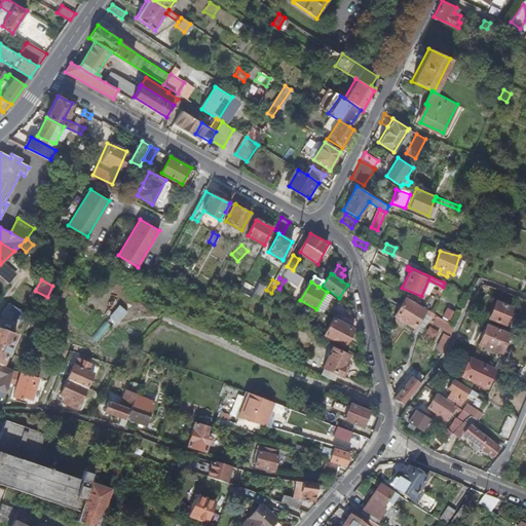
[(265,291),(260,288),(252,299),(258,303),(265,291)]
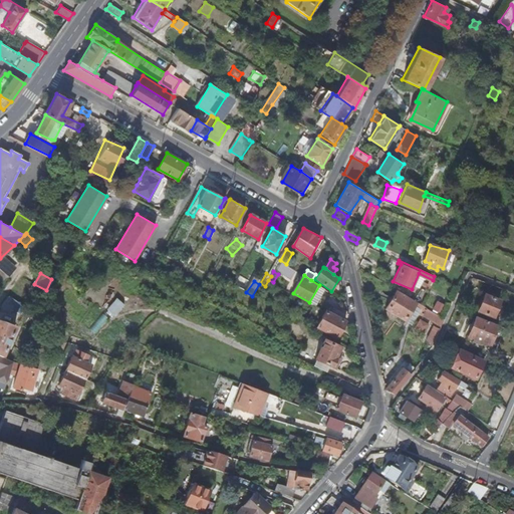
[(316,306),(326,289),(319,285),(309,302),(316,306)]
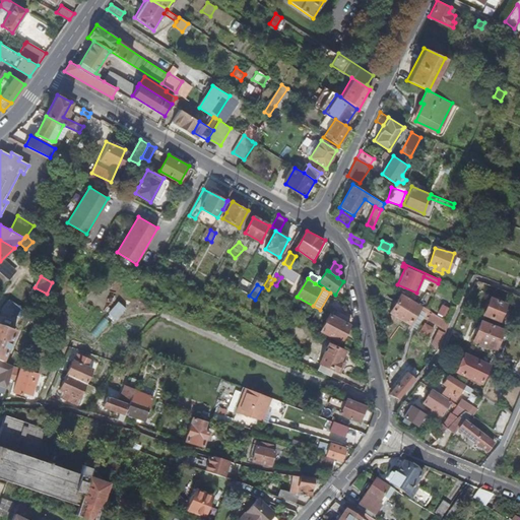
[(423,307),(401,295),(391,314),(411,326),(420,310),(423,307)]
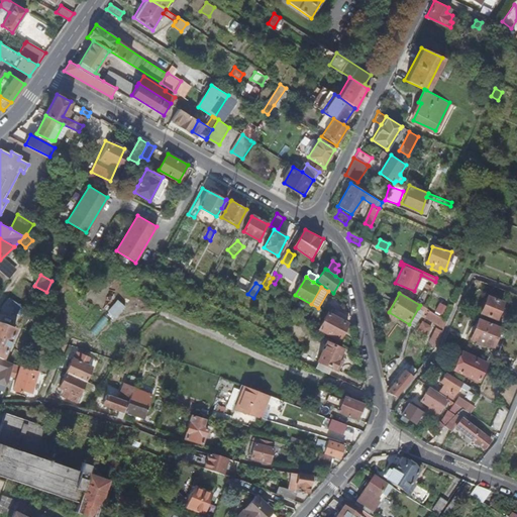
[(12,308),(16,301),(6,296),(0,308),(10,313),(12,308)]
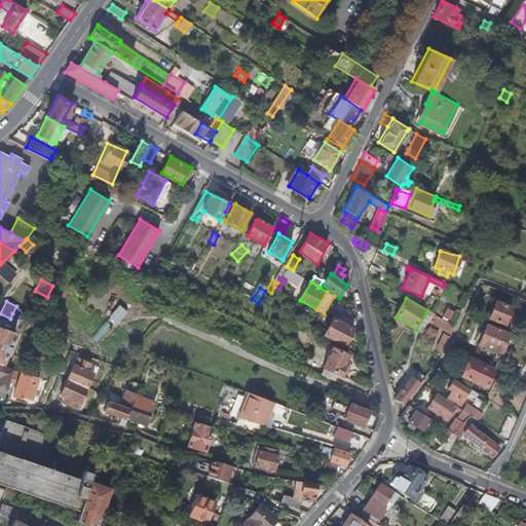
[(505,325),(512,308),(495,302),(489,318),(505,325)]
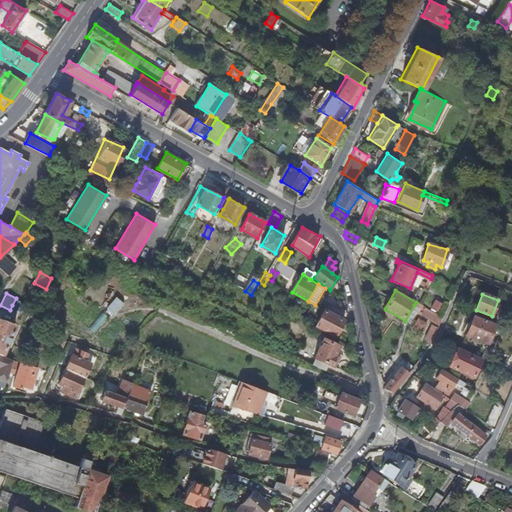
[(30,313),(35,307),(16,298),(12,305),(30,313)]
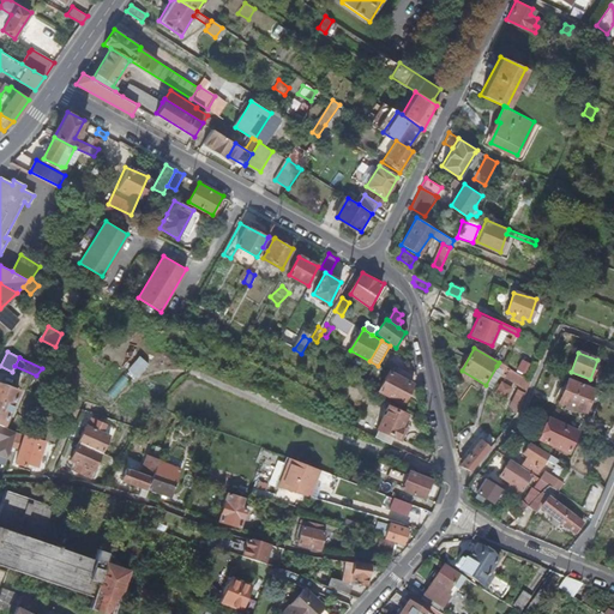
[(519,360),(516,372),(524,374),(528,362),(519,360)]
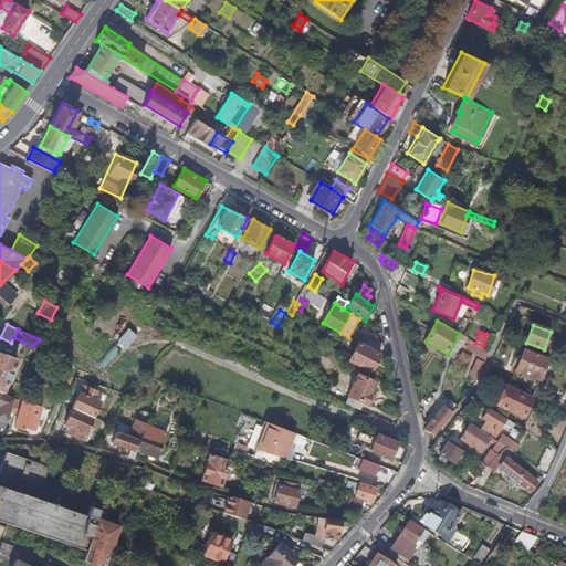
[(126,349),(133,339),(123,333),(116,342),(126,349)]
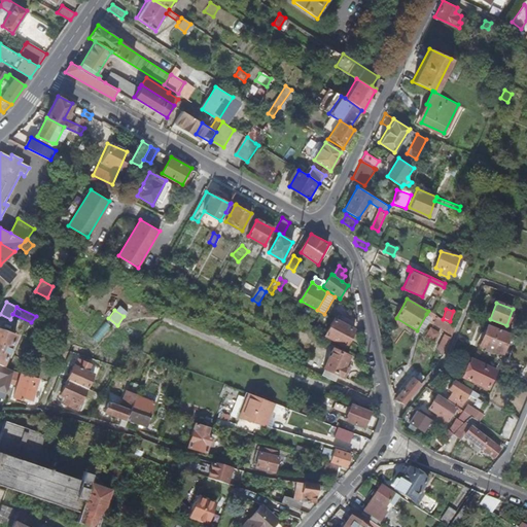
[(435,320),(437,316),(428,311),(426,314),(435,320)]
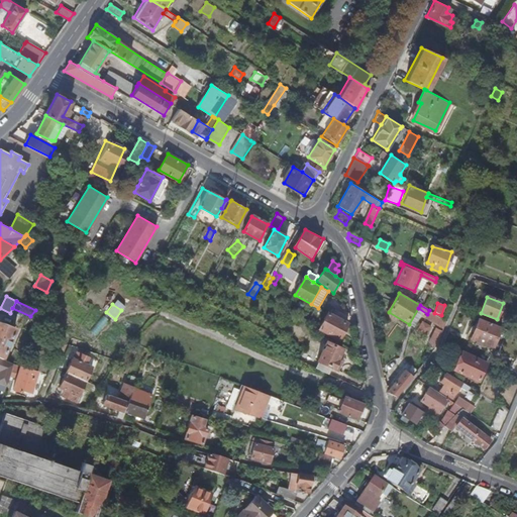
[(346,323),(353,326),(351,317),(336,309),(333,315),(346,323)]
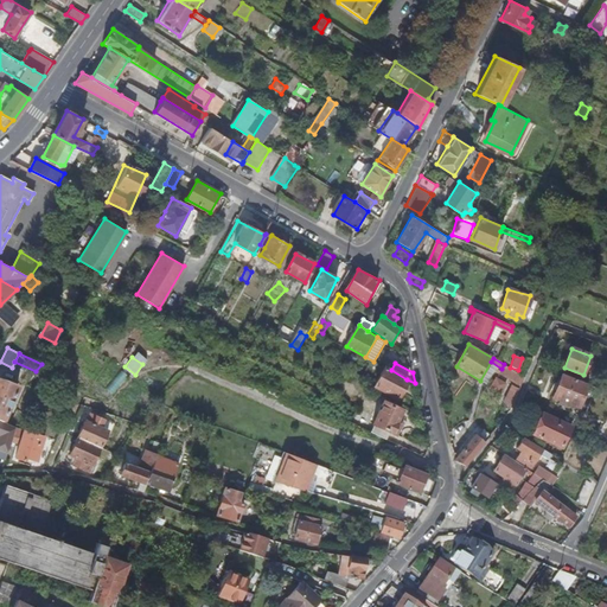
[(397,398),(407,379),(391,370),(385,368),(376,387),(397,398)]
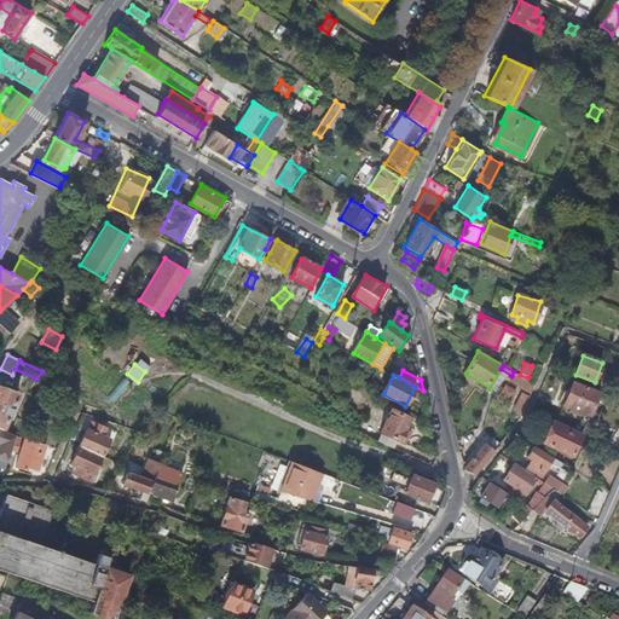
[(522,387),(527,380),(519,375),(515,382),(522,387)]
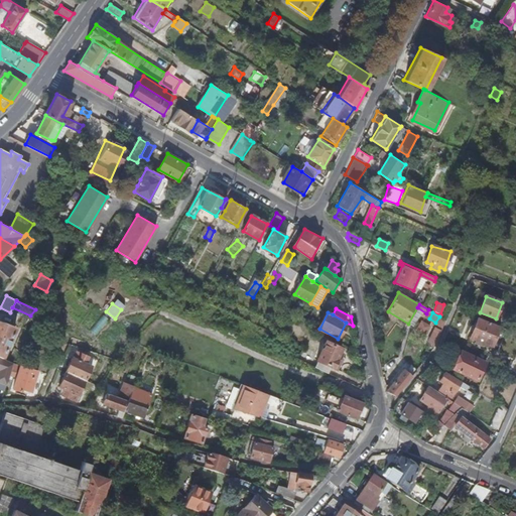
[(501,327),(478,317),(470,337),(477,340),(476,343),(481,346),(483,343),(493,347),(501,327)]
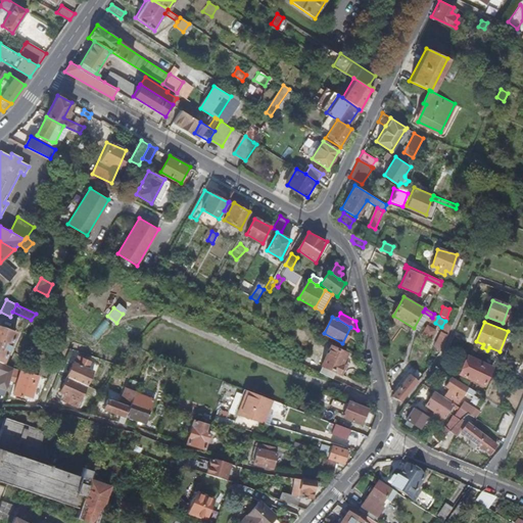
[(433,338),(436,330),(426,325),(422,333),(433,338)]
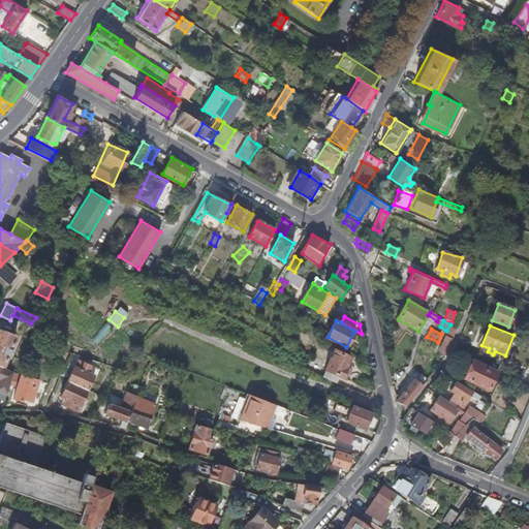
[(14,335),(0,330),(0,365),(3,367),(14,335)]
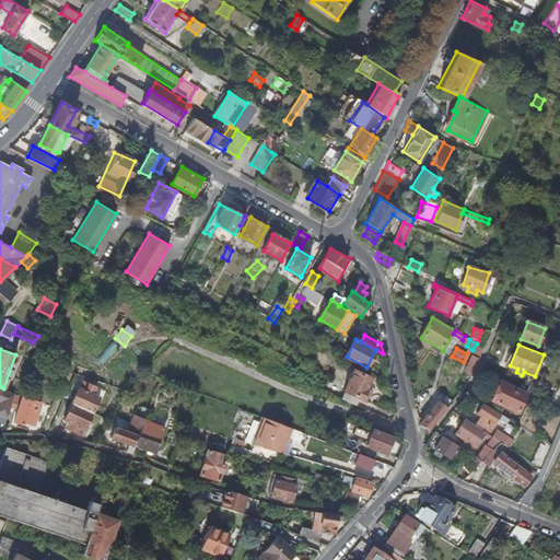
[(343,397),(357,405),(361,397),(365,399),(372,385),(369,383),(371,377),(356,370),(346,389),(347,389),(343,397)]
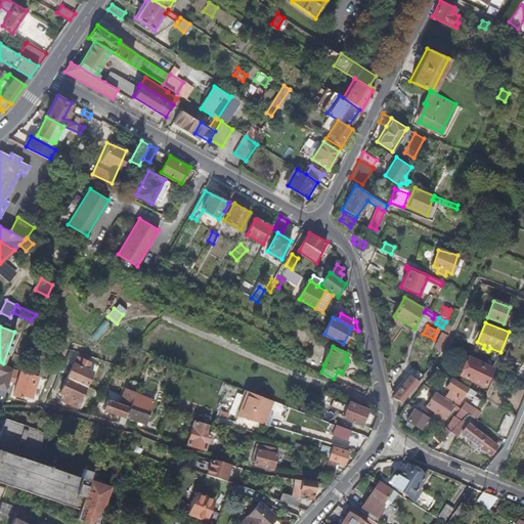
[(484,386),(492,368),(468,356),(460,375),(484,386)]
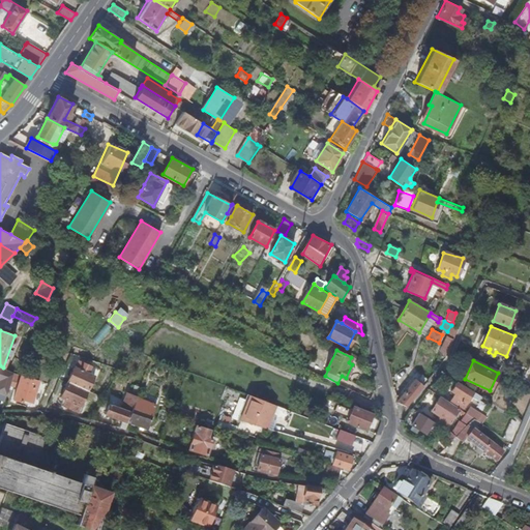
[(74,366),(66,383),(88,392),(94,378),(87,374),(90,365),(79,361),(77,369),(74,366)]
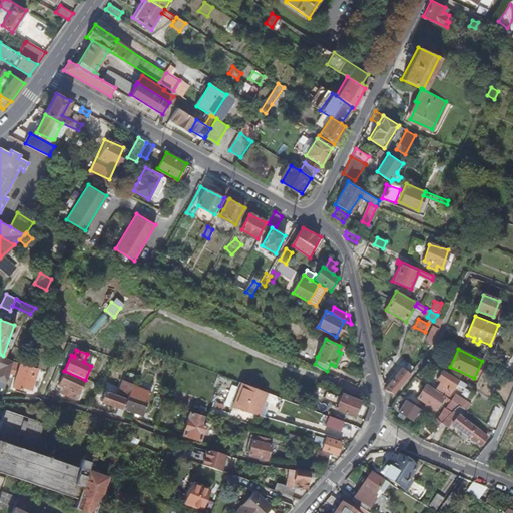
[(3,356),(0,354),(0,368),(10,371),(14,360),(3,356)]
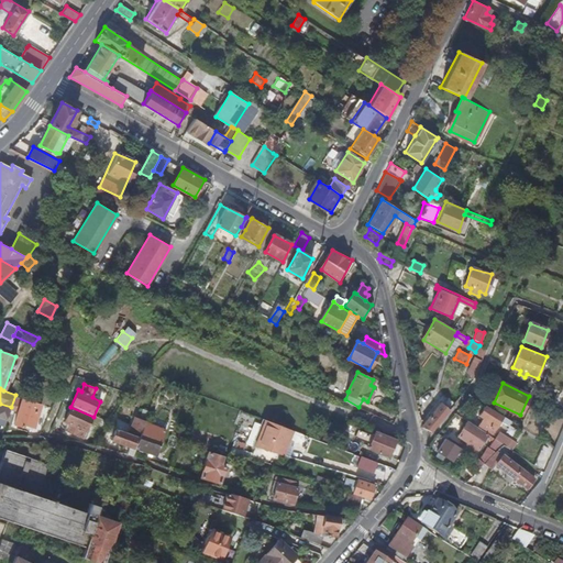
[(549,400),(537,395),(534,400),(547,406),(549,400)]
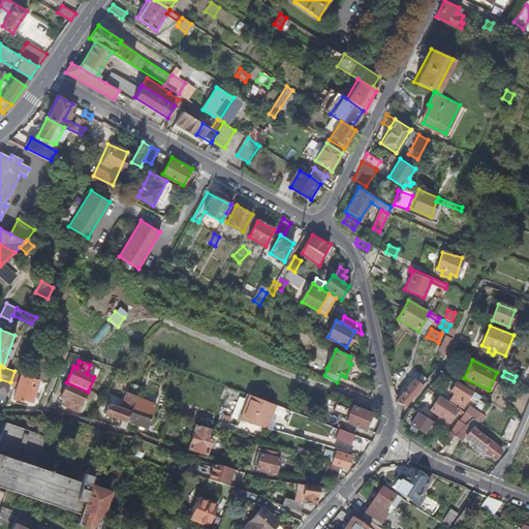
[(32,402),(39,380),(22,373),(13,398),(22,401),(22,399),(32,402)]
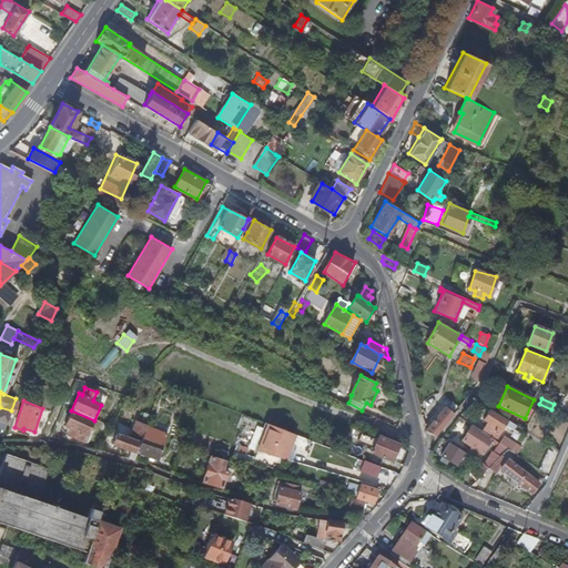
[(450,413),(445,407),(437,416),(436,417),(425,430),(425,432),(435,436),(446,423),(455,413),(459,407),(453,402),(448,406),(453,409),(450,413)]
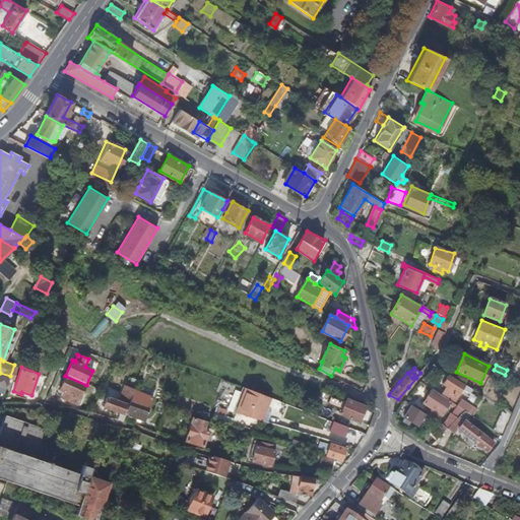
[(86,385),(65,376),(59,391),(62,392),(60,398),(70,403),(72,397),(80,400),(86,385)]
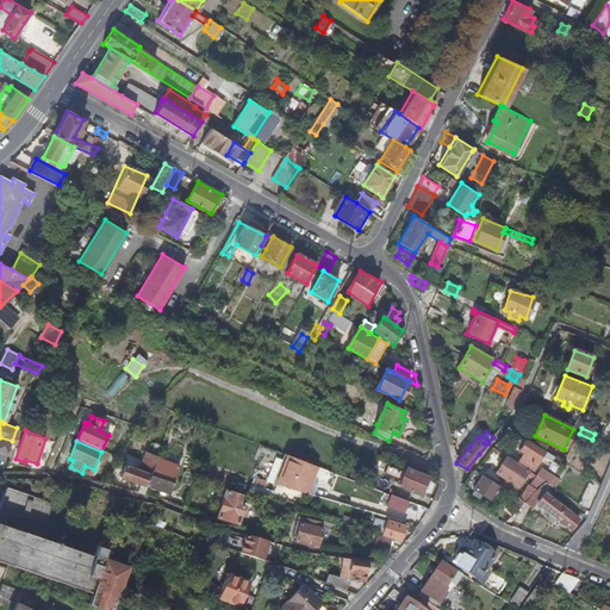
[(543,453),(524,442),(520,450),(523,453),(518,461),(533,471),(543,453)]
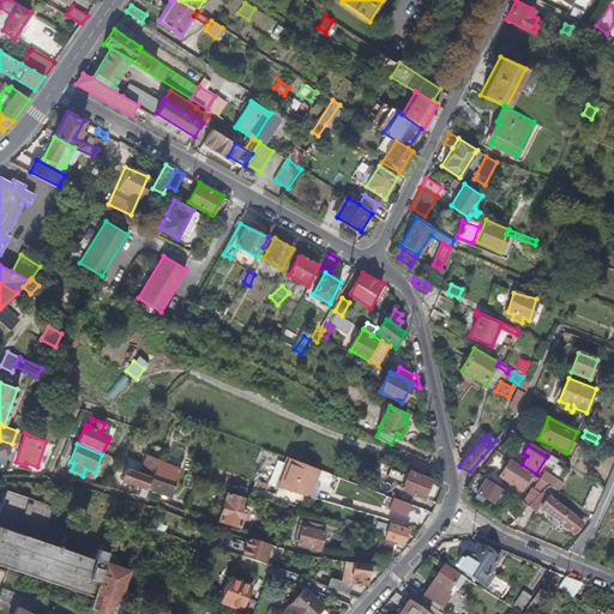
[(157,451),(154,459),(160,462),(163,453),(157,451)]
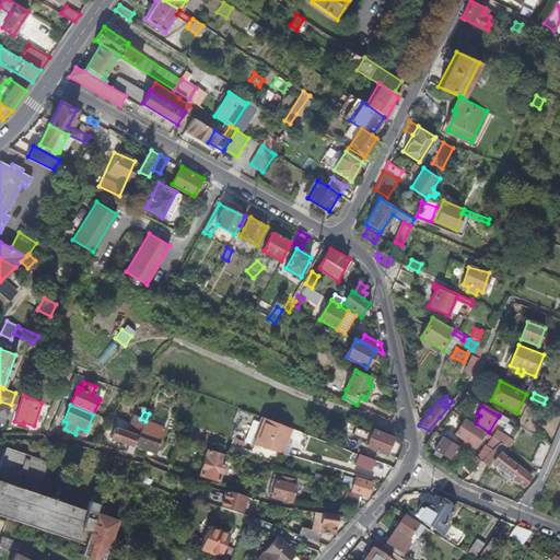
[(452,433),(459,421),(451,416),(443,428),(452,433)]
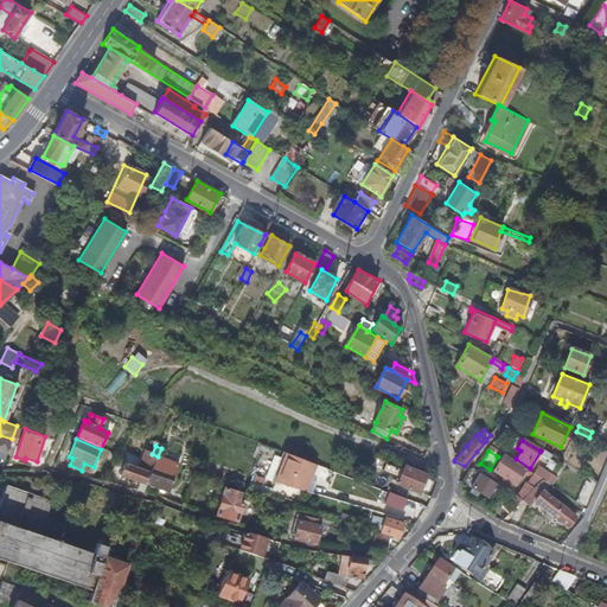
[(139,491),(145,493),(147,486),(153,471),(157,461),(158,457),(152,454),(146,453),(140,471),(126,466),(122,477),(141,484),(139,491)]
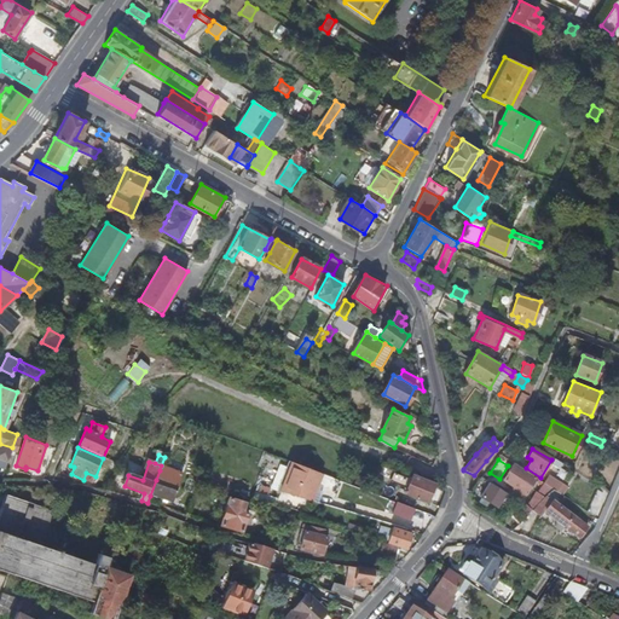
[(100,484),(106,489),(121,467),(114,463),(100,484)]
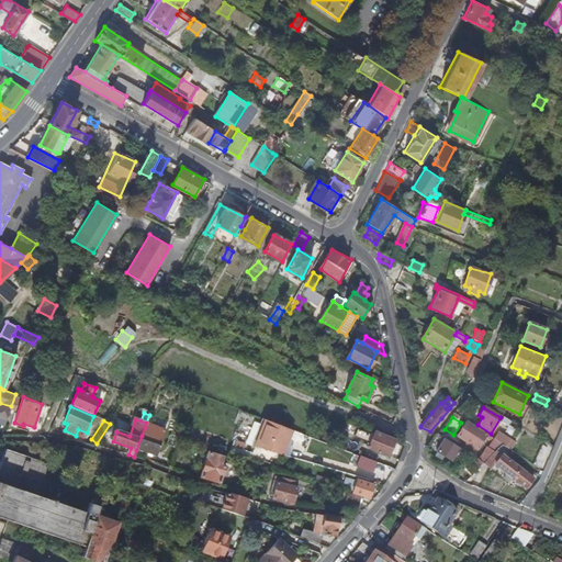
[(277,453),(283,456),(292,430),(265,420),(255,447),(277,453)]
